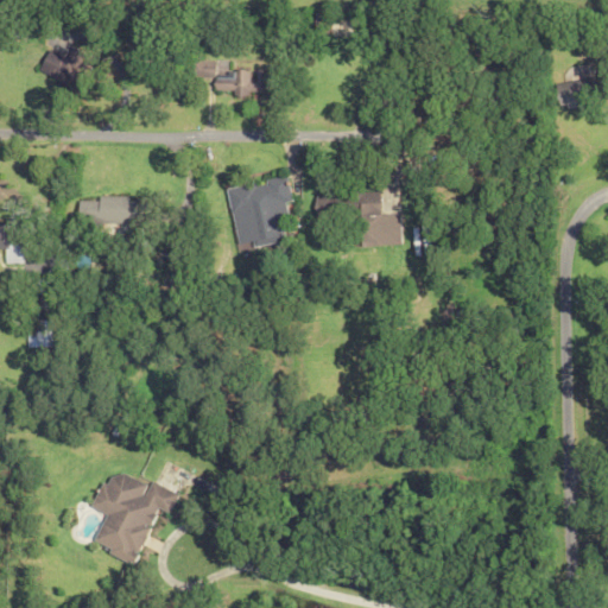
[(264,95),(263,70),(252,70),(252,81),(246,81),(246,73),(210,74),(211,90),(227,90),(227,95),(264,95)]
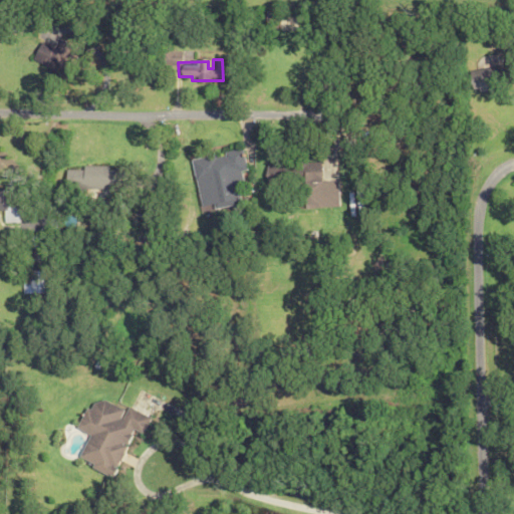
[(469,91),(502,86),(499,65),(466,70),(469,91)]
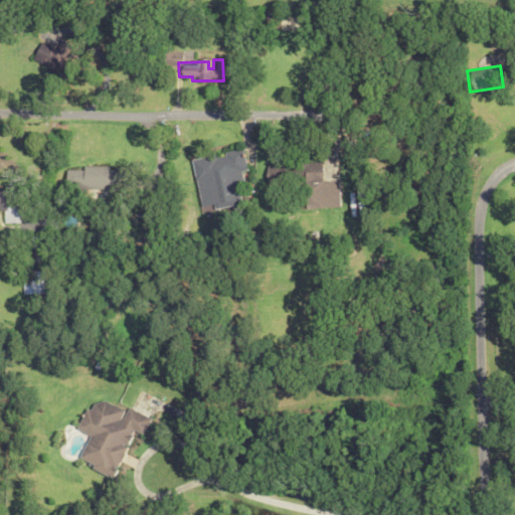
[(188,161),(199,209),(238,200),(236,189),(245,187),(237,150),(188,161)]
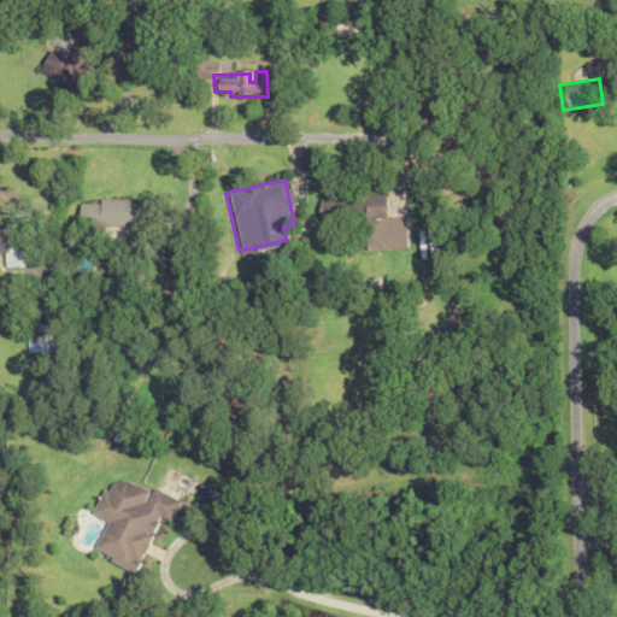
[(385,250),(382,195),(316,198),(316,215),(345,215),(345,206),(360,206),(362,251),(385,250)]
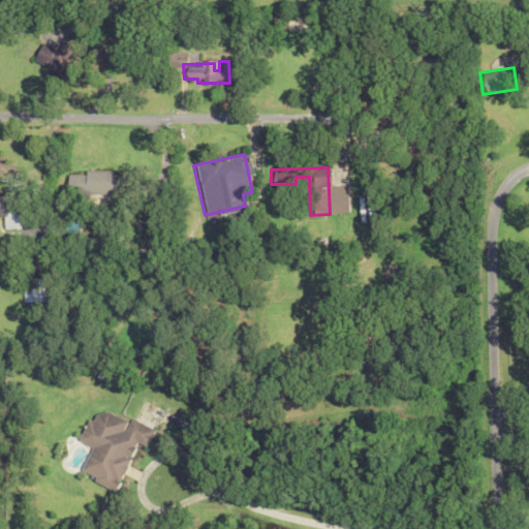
[(111,170),(83,172),(83,175),(66,176),(67,196),(118,195),(118,176),(111,176),(111,170)]
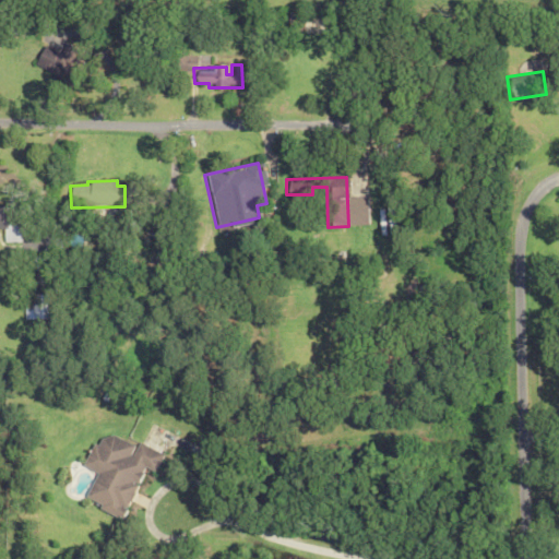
[(0,228),(4,229),(4,242),(21,242),(21,216),(7,216),(7,206),(0,206),(0,228)]
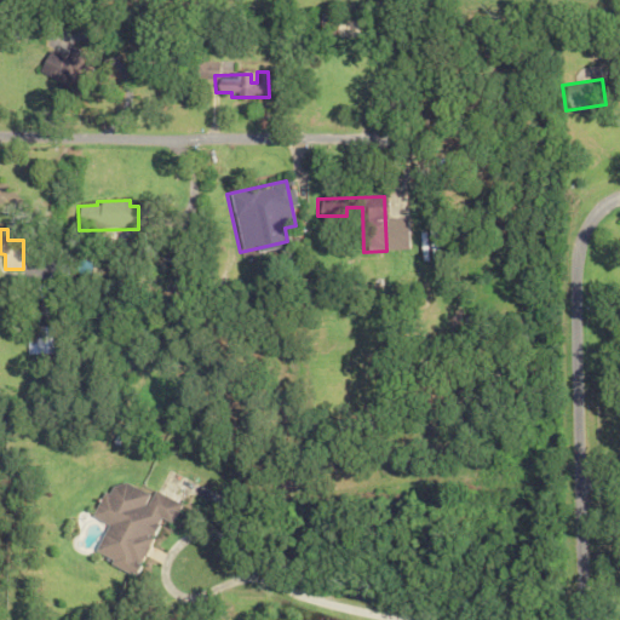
[(24,326),(26,354),(49,352),(49,326),(24,326)]
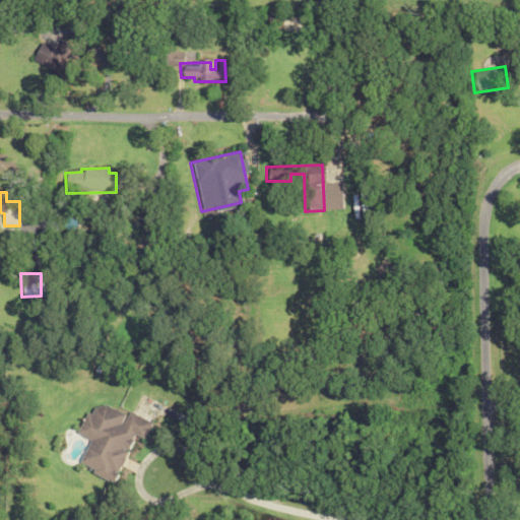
[(112,480),(132,435),(140,439),(148,420),(127,410),(125,415),(91,399),(76,433),(88,439),(76,464),(112,480)]
